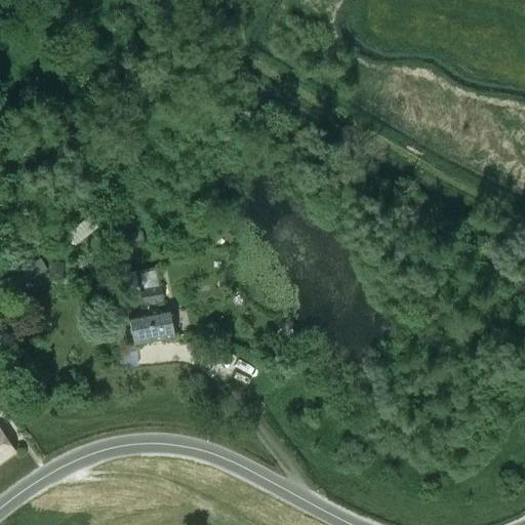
[(75,229),(67,234),(72,241),(80,235),(84,239),(102,226),(91,213),(74,227),(75,229)]
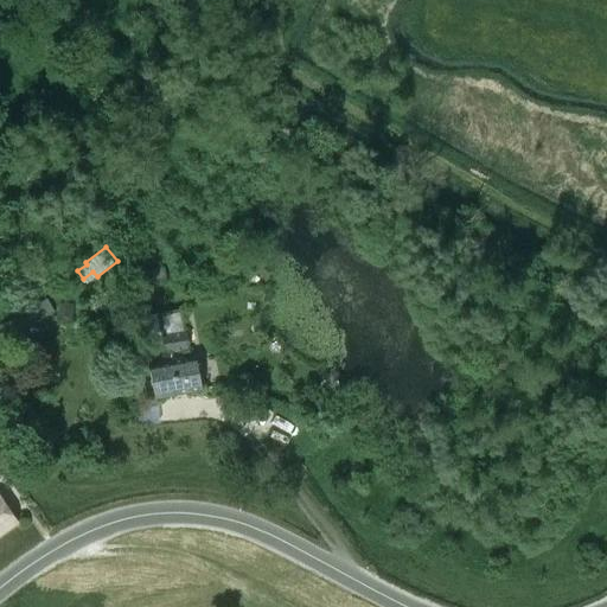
[(144,286),(166,281),(164,267),(141,270),(144,286)]
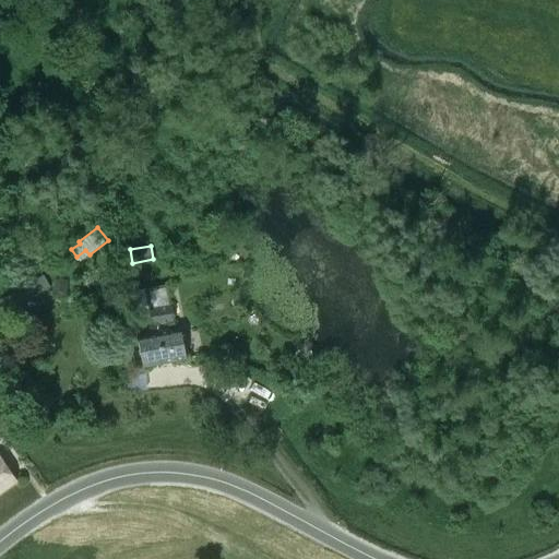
[(43,275),(0,299),(0,319),(11,314),(11,316),(27,307),(24,301),(36,296),(50,287),(43,275)]
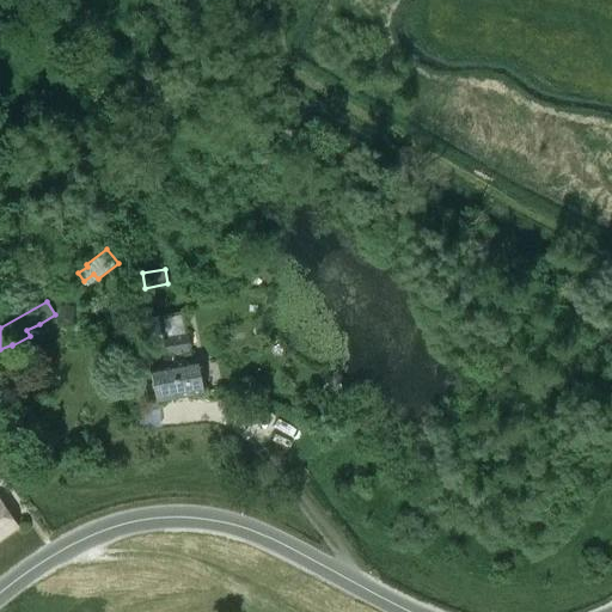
[(61,304),(60,322),(68,323),(73,318),(74,304),(61,304)]
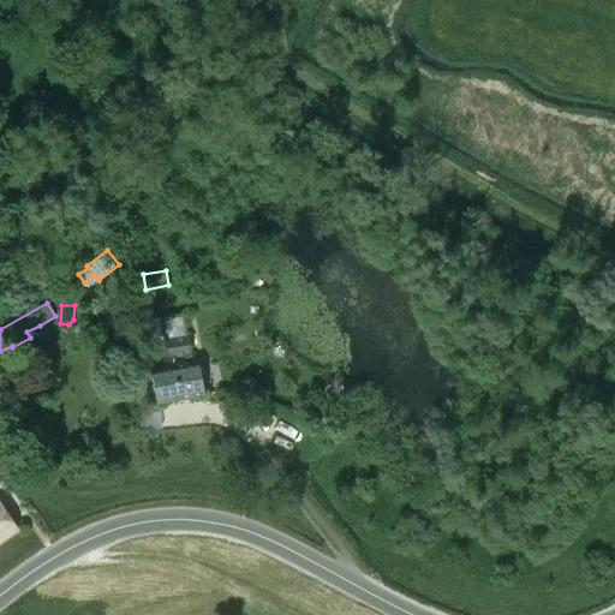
[(168,358),(192,354),(189,338),(166,341),(168,358)]
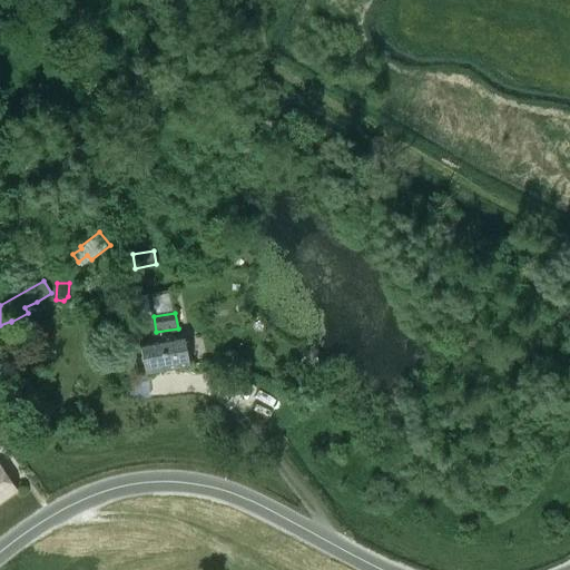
[(184,336),(141,344),(148,377),(189,370),(184,336)]
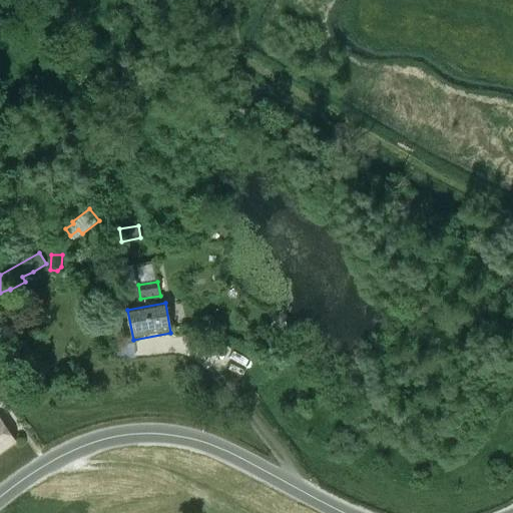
[(0,453),(16,442),(0,419),(0,453)]
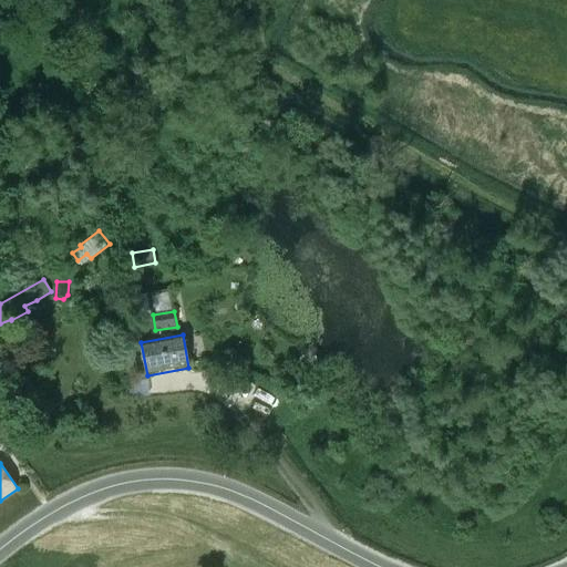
All buildings are outlined.
